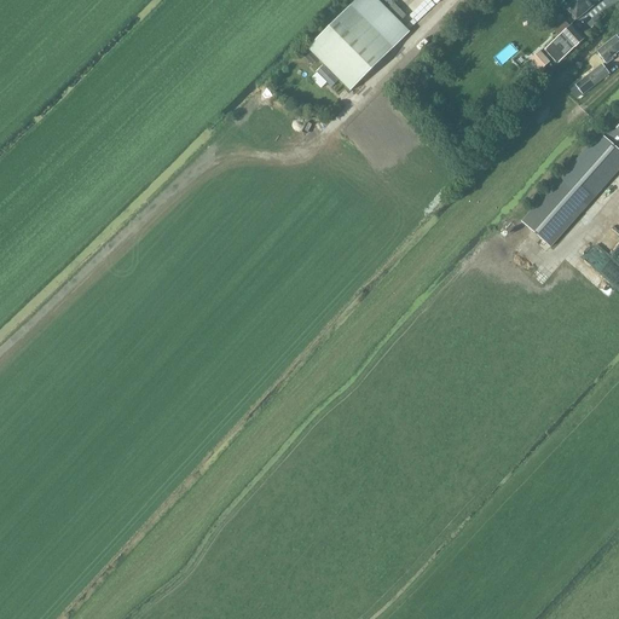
[(354,0),(306,50),(317,61),(323,67),(339,82),(350,93),(410,33),(377,0),(354,0)]
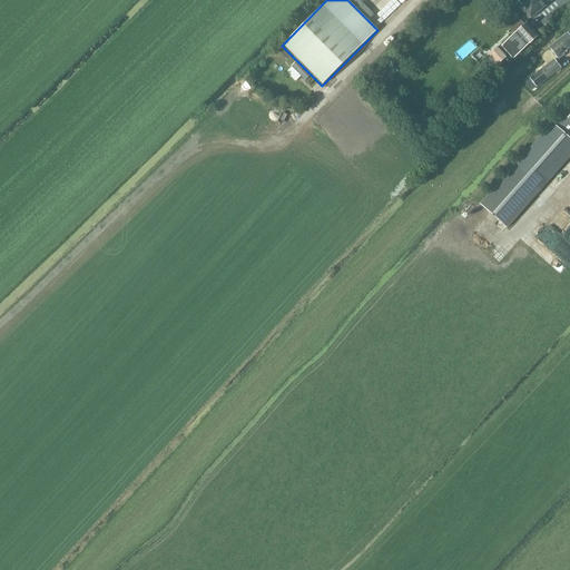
[(389,0),(397,10),(406,2),(404,0),(389,0)]
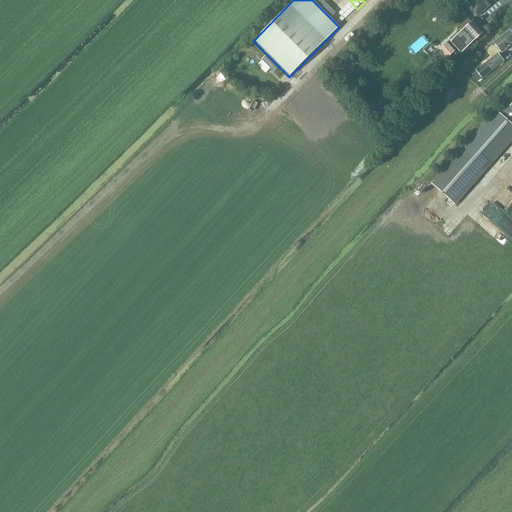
[(480,14),(496,0),(460,0),(463,3),(471,12),(472,11),(478,17),(481,15),(480,14)]
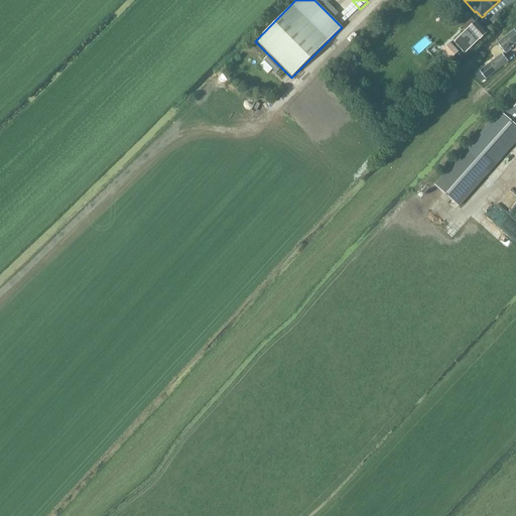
[(465,53),(489,31),(478,19),(454,41),(465,53)]
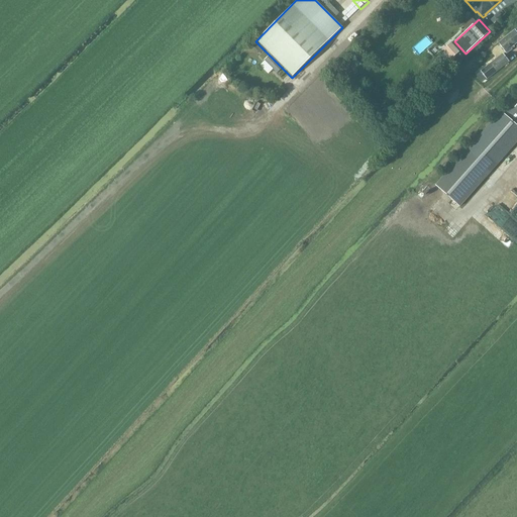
[(514,46),(516,42),(516,34),(514,30),(498,42),(507,55),(514,47),(514,46)]
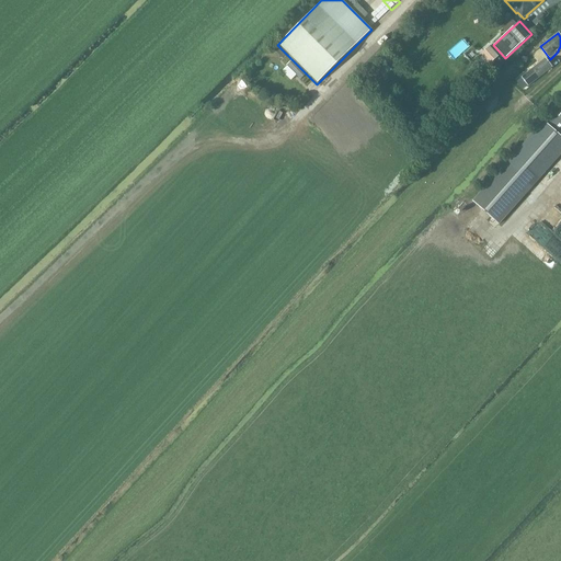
[(467,57),(474,53),(472,46),(464,50),(467,57)]
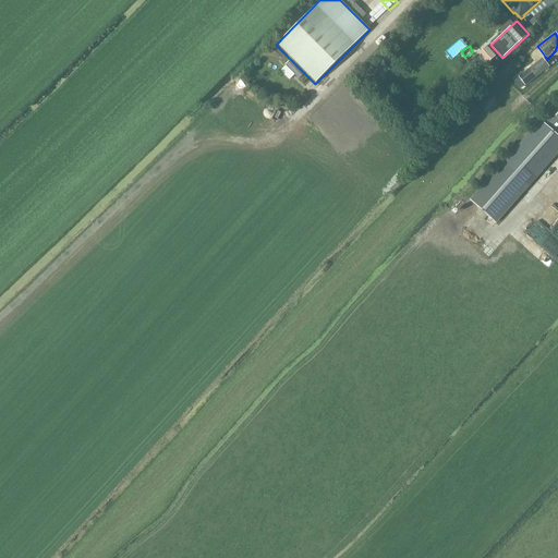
[(478,53),(487,63),(496,56),(486,46),(478,53)]
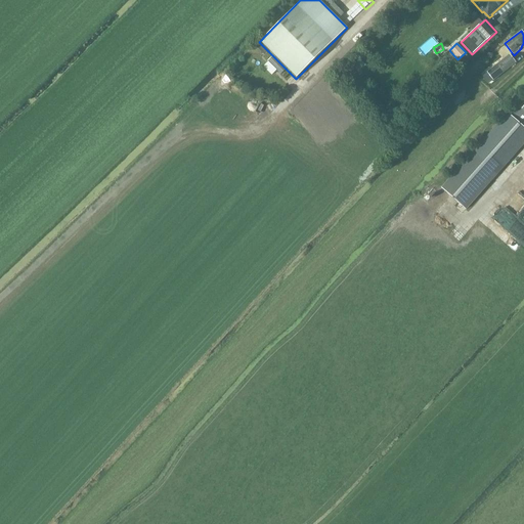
[(496,64),(498,68),(503,74),(516,63),(510,54),(496,64)]
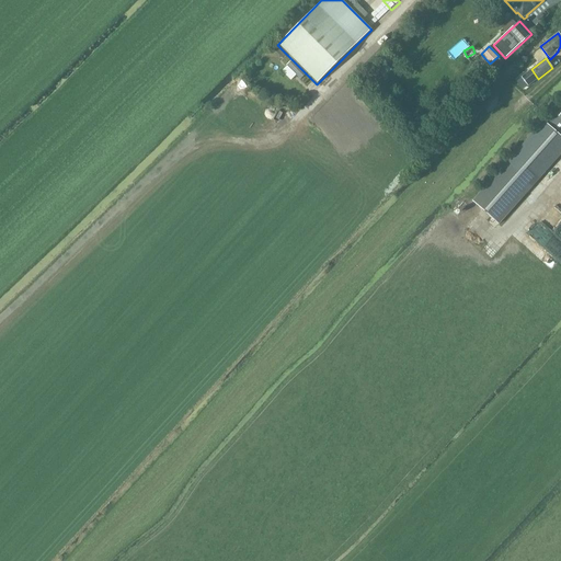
[(287,66),(287,67),(296,76),(300,80),(307,75),(293,60),(287,66)]
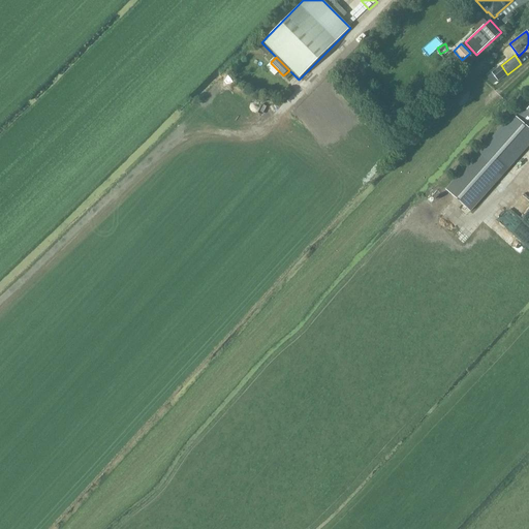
[(325,103),(331,113),(339,107),(334,98),(325,103)]
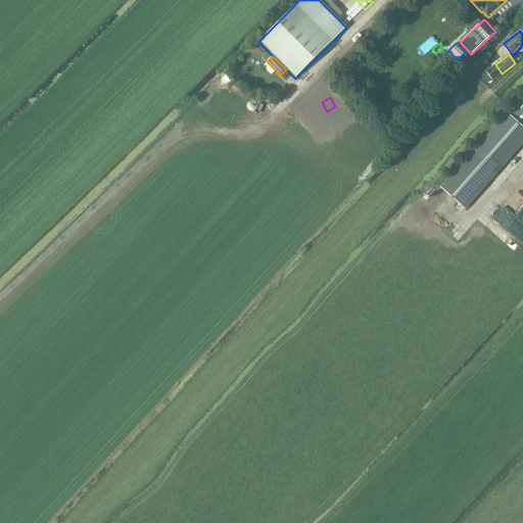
[(507,113),(472,153),(440,188),(466,210),(522,143),(522,105),(513,117),(507,113)]
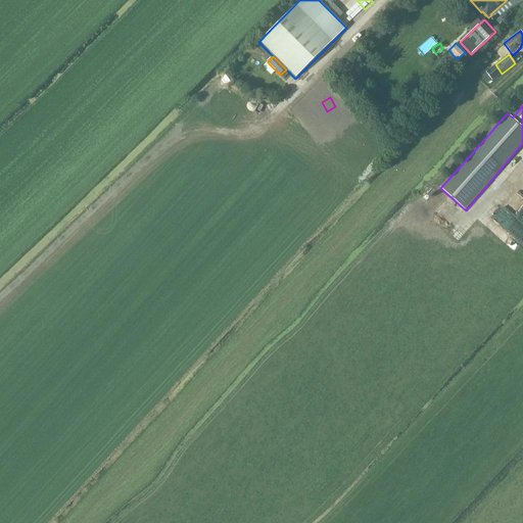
[(509,237),(504,242),(513,250),(517,245),(509,237)]
